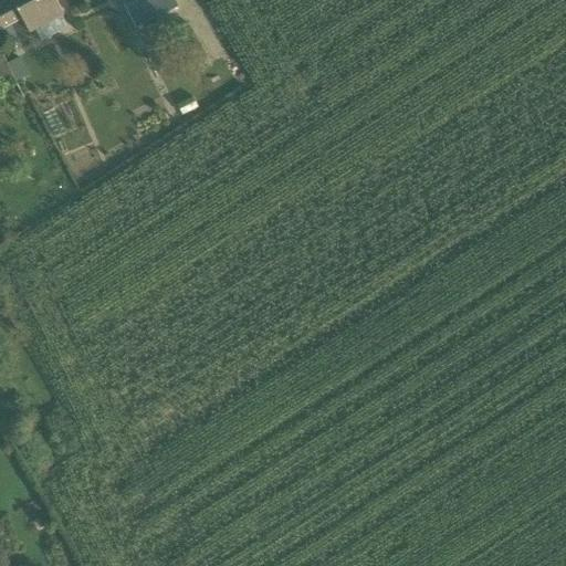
[(0,31),(11,25),(22,20),(12,0),(10,0),(0,4),(0,31)]
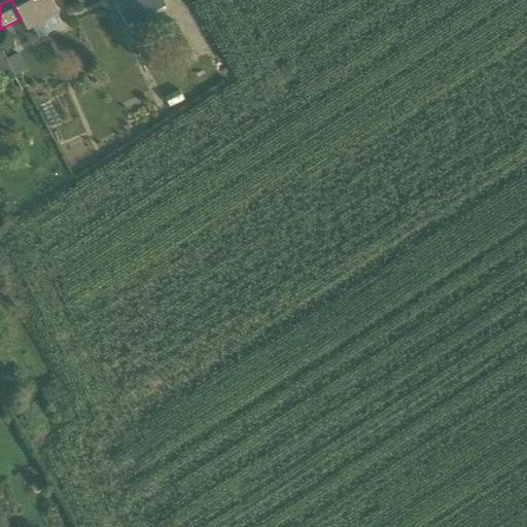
[(11,0),(21,19),(28,32),(33,29),(59,15),(60,14),(51,0),(11,0)]
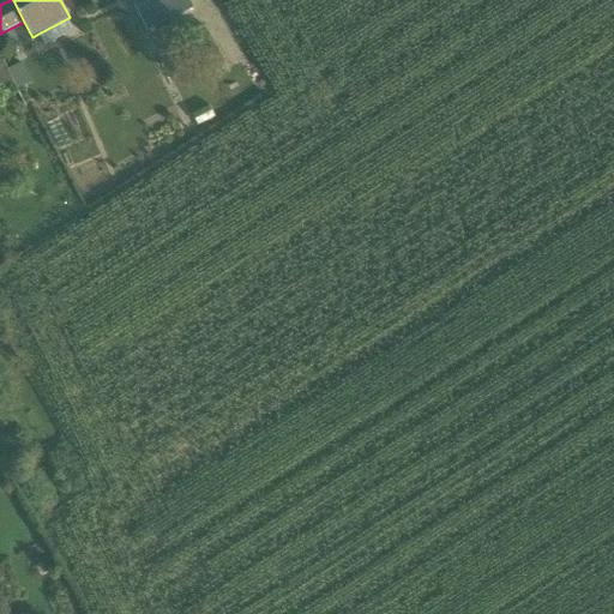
[(149,0),(137,6),(149,30),(194,8),(190,0),(149,0)]
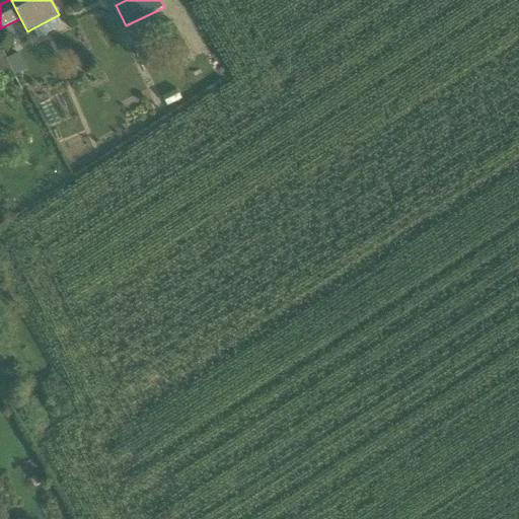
[(58,15),(32,28),(39,40),(63,26),(58,15)]
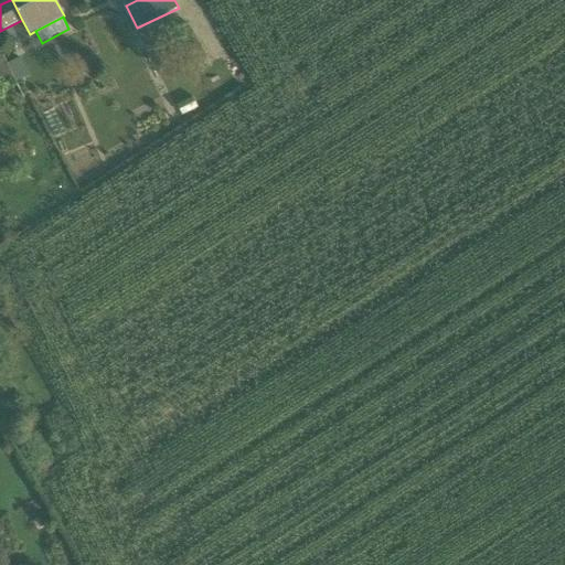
[(0,42),(16,34),(11,25),(0,31),(0,42)]
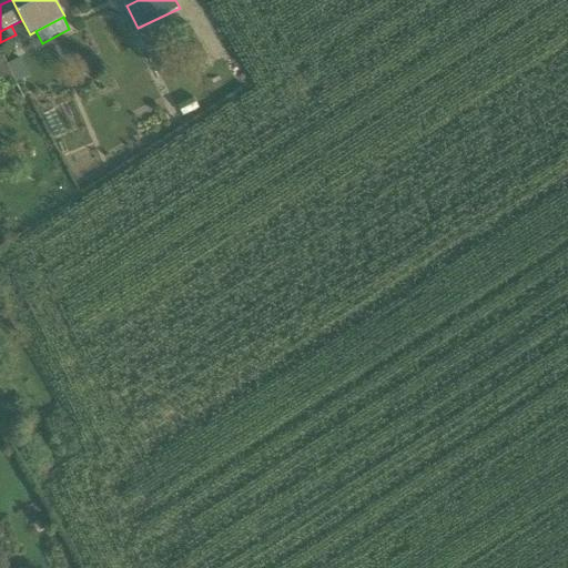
[(0,80),(4,90),(17,83),(8,64),(0,48),(0,80)]
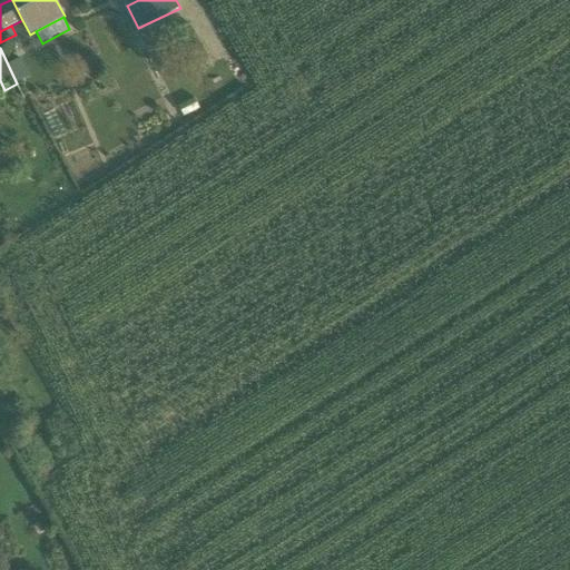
[(21,58),(8,65),(18,84),(31,76),(21,58)]
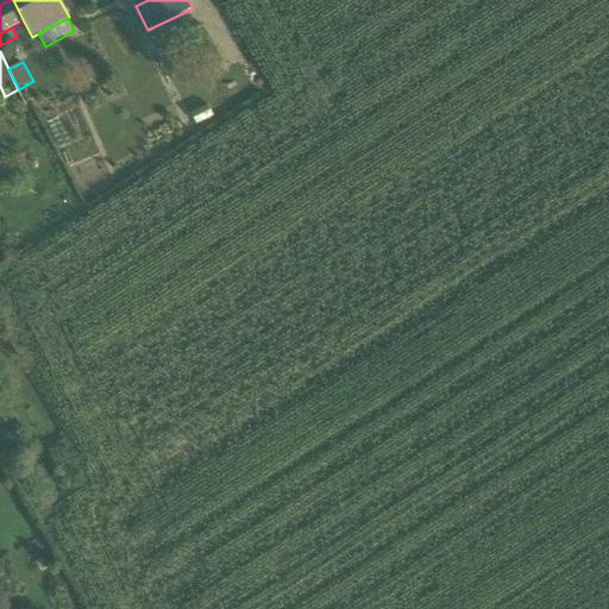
[(190,114),(198,126),(214,117),(208,105),(190,114)]
